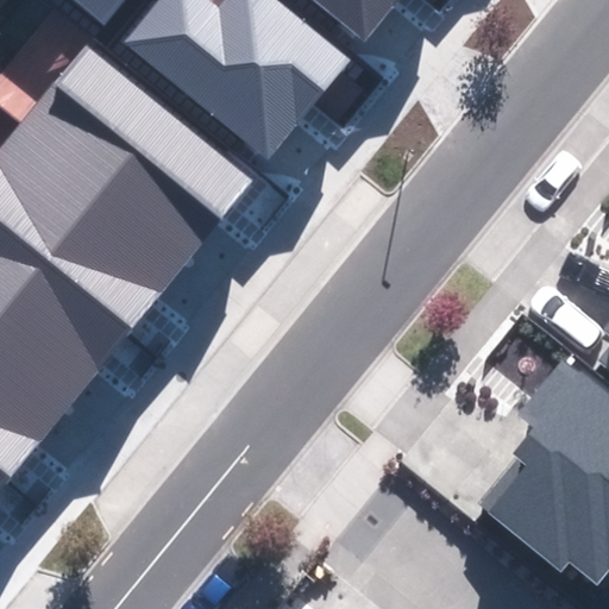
[(74,0),(106,25),(126,0),(74,0)]
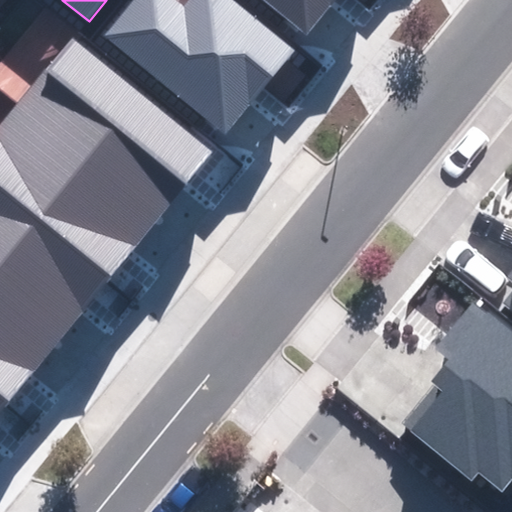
[(132,0),(103,35),(225,135),(294,51),(231,0),(189,0),(184,6),(176,0),(132,0)]
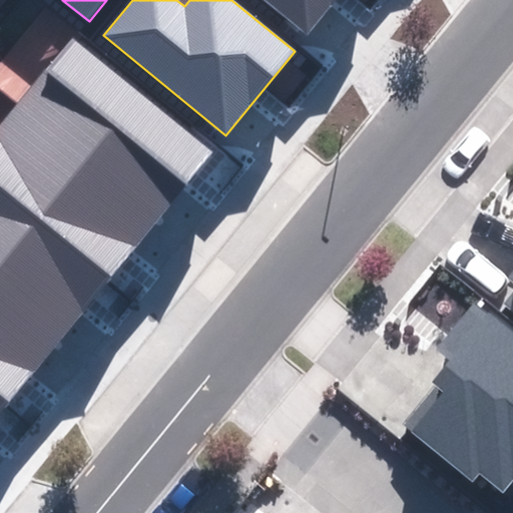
[(265,0),(308,35),(336,0),(265,0)]
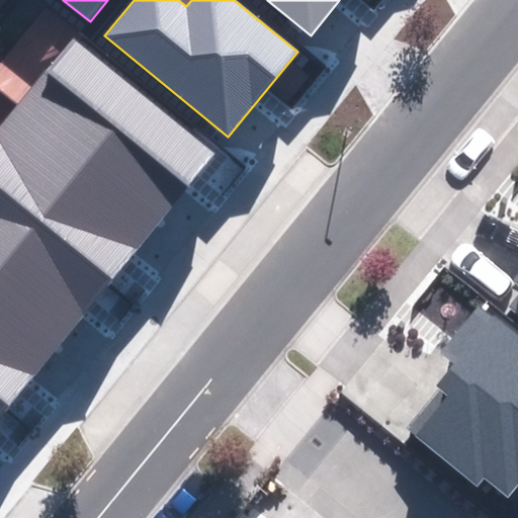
[(0,131),(0,414),(213,153),(74,40),(0,131)]
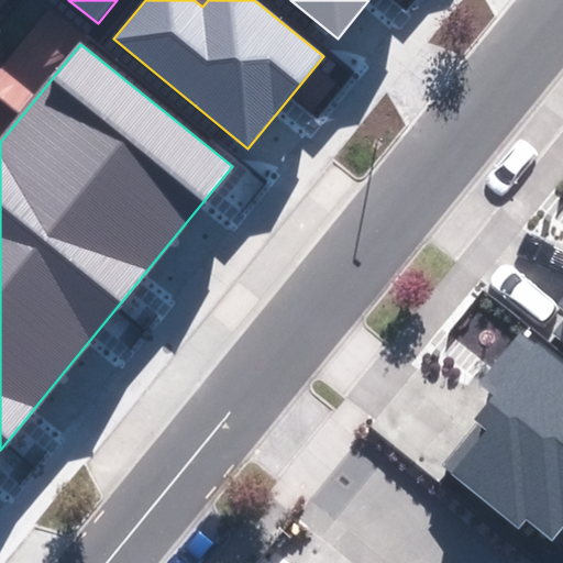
[(562,531),(562,372),(519,335),(479,383),(498,398),(440,468),(517,531),(528,519),(555,541),(562,531)]
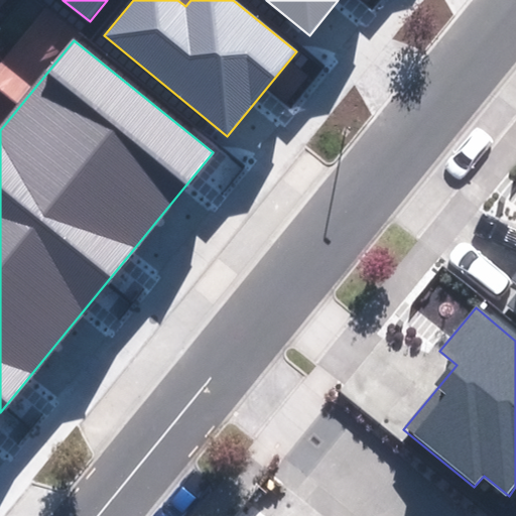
All buildings are outlined.
